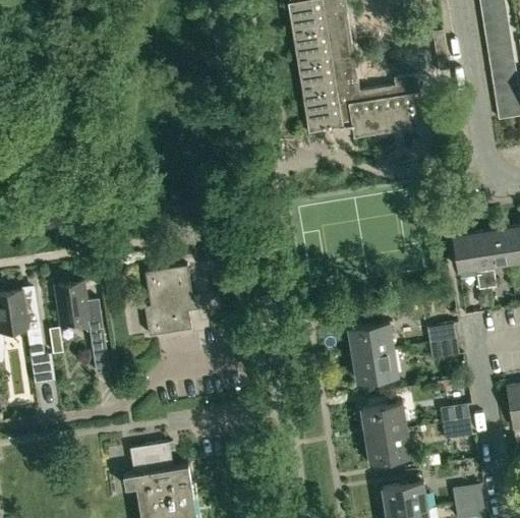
[(288,0),(289,3),(287,3),(307,134),(343,128),(344,134),(352,133),(352,137),(416,127),(411,95),(419,93),(416,75),(393,78),(394,88),(359,93),(355,69),(346,12),(347,12),(345,0),(288,0)]
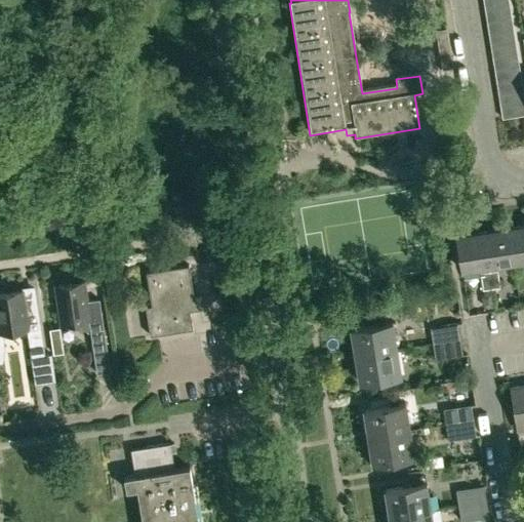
[(482,0),(484,12),(508,8),(507,0),(482,0)]
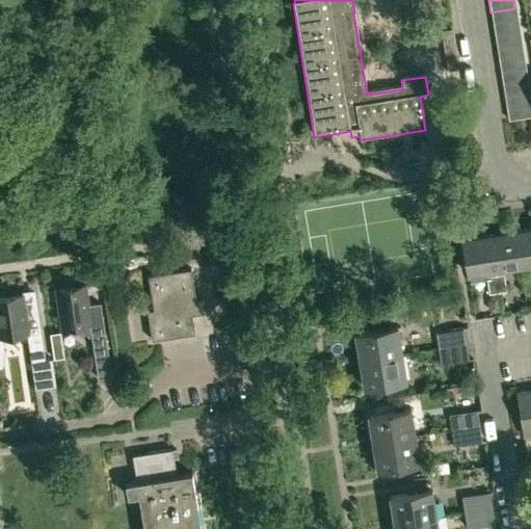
[(490,12),(493,24),(516,21),(514,8),(490,12)]
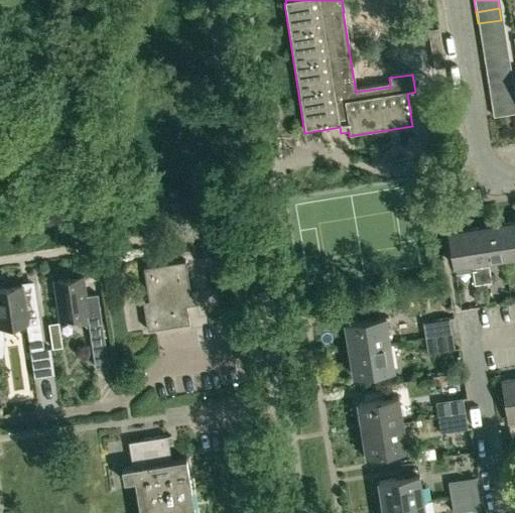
[(478,23),(480,35),(503,31),(501,20),(478,23)]
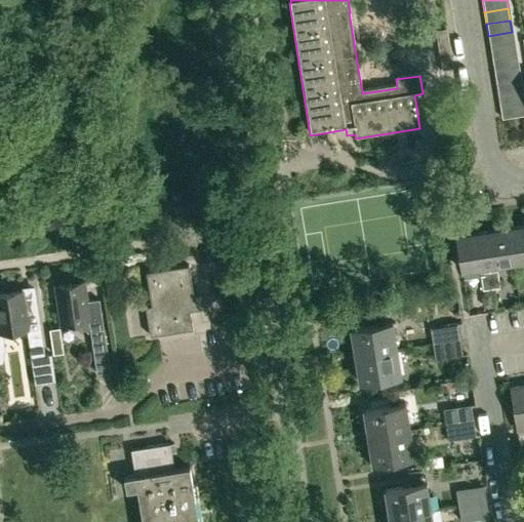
[(488,36),(490,48),(514,44),(512,32),(488,36)]
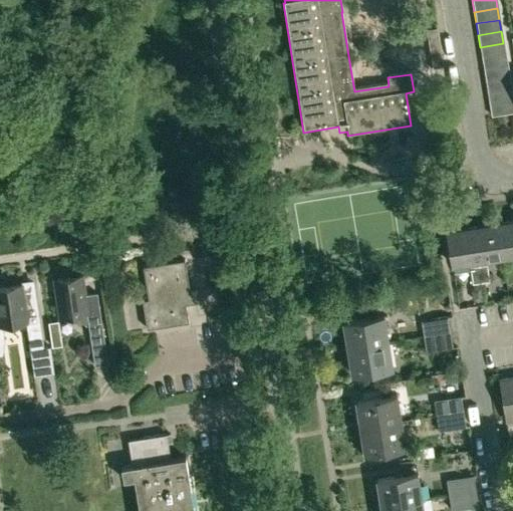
[(480,47),(482,59),(505,55),(503,43),(480,47)]
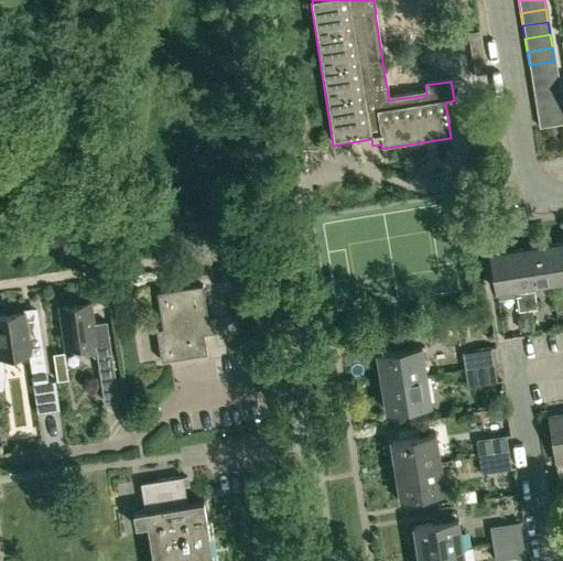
[(529,65),(531,77),(556,74),(554,61),(529,65)]
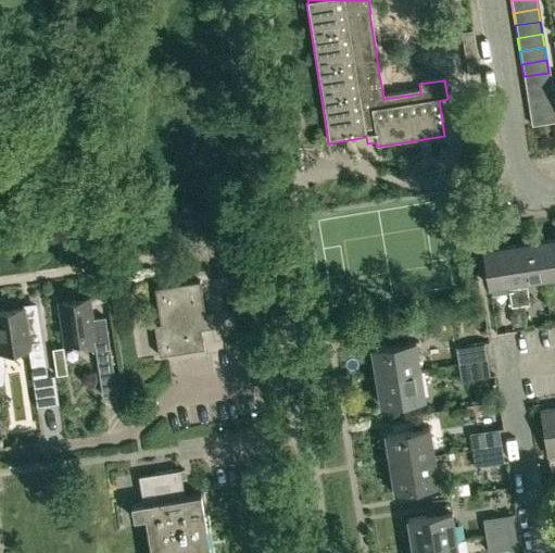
[(524,76),(525,89),(551,86),(549,73),(524,76)]
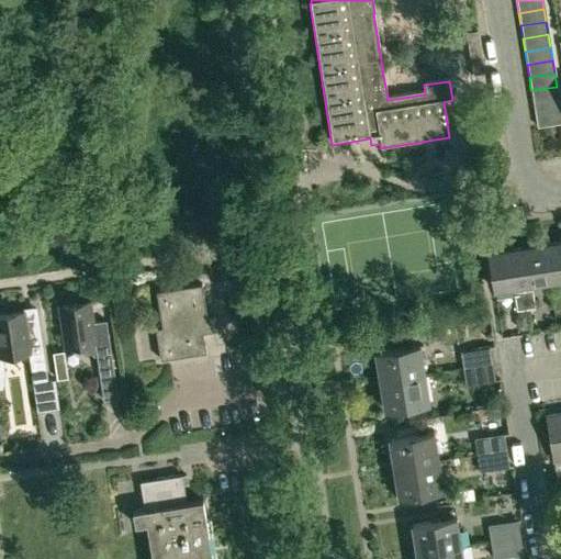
[(530,90),(533,103),(558,99),(557,87),(530,90)]
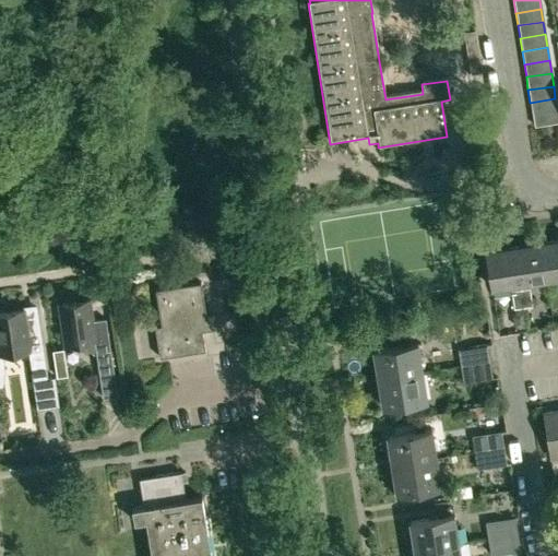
[(530,103),(532,116),(557,111),(555,98),(530,103)]
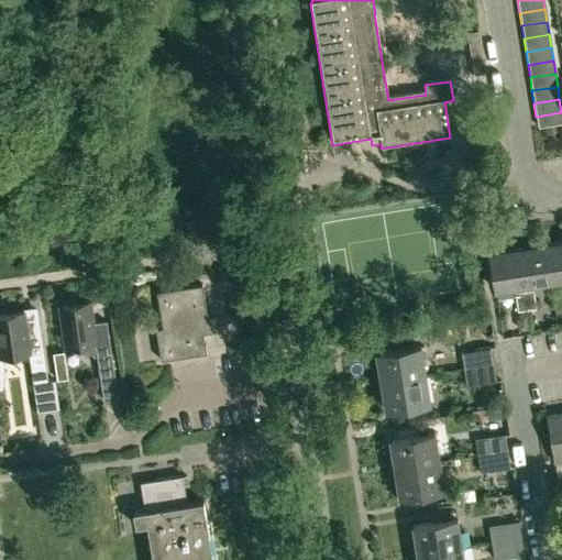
[(538,130),(561,125),(561,117),(561,112),(536,117),(538,130)]
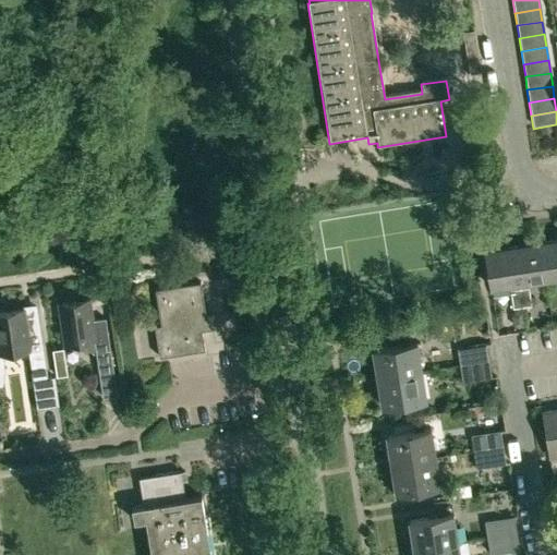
[(556,242),(539,245),(545,281),(556,279),(556,242)]
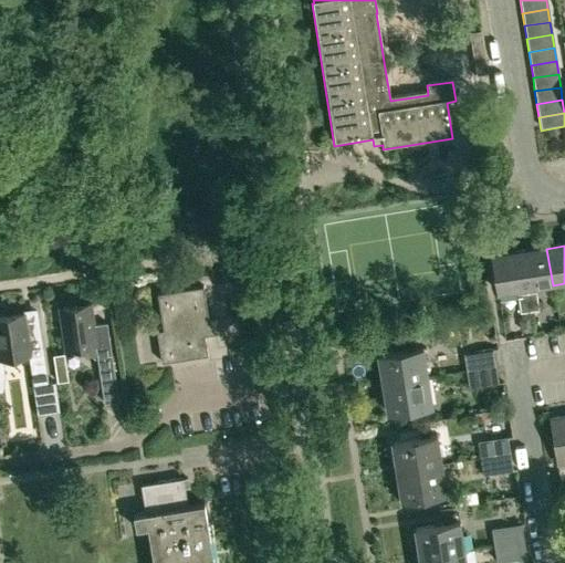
[(546,249),(520,253),(525,290),(553,285),(546,249)]
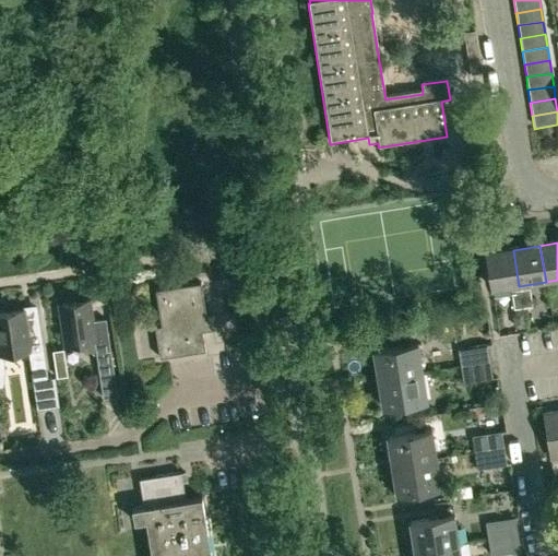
[(485,255),(490,291),(519,286),(513,250),(485,255)]
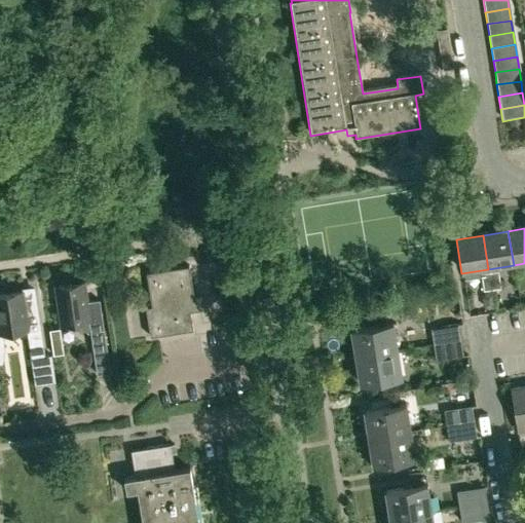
[(144,309),(149,339),(193,332),(190,313),(203,311),(201,300),(194,301),(188,268),(145,275),(151,308),(144,309)]
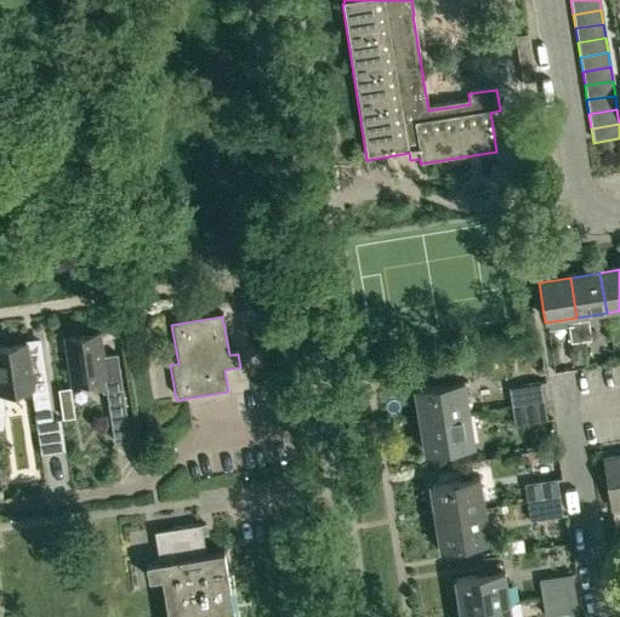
[(589,323),(578,325),(581,344),(591,343),(589,323)]
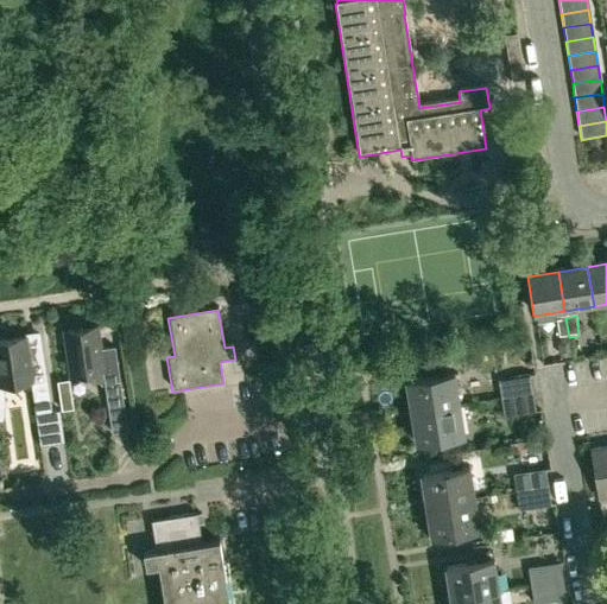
[(555,319),(557,338),(568,337),(564,317),(555,319)]
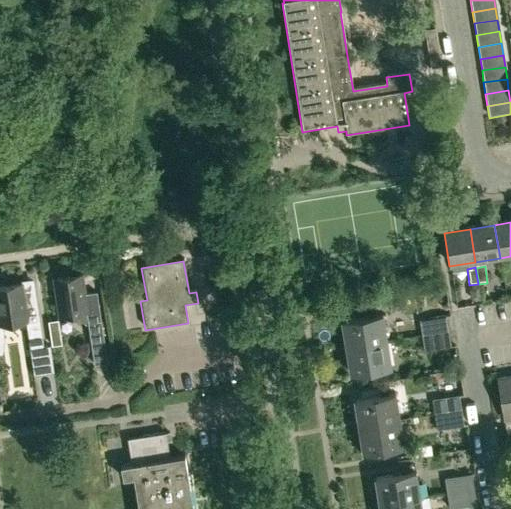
[(58,319),(76,316),(77,321),(79,324),(83,326),(87,325),(90,343),(102,342),(96,295),(84,297),(82,277),(53,281),(58,319)]
